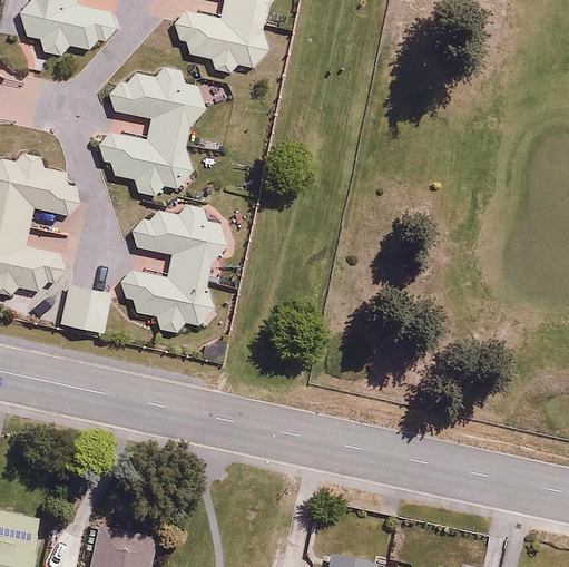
[(33,0),(27,35),(41,38),(39,51),(67,57),(69,46),(90,50),(92,39),(110,42),(116,12),(75,3),(75,0),(33,0)]
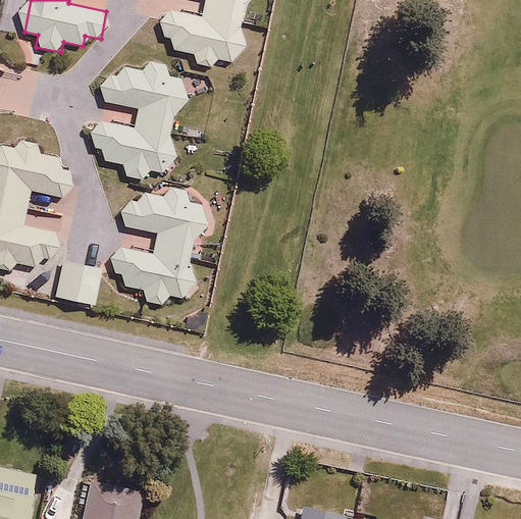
[(205,0),(203,15),(167,13),(160,23),(162,35),(170,39),(168,49),(195,54),(193,62),(213,66),(214,58),(232,61),(244,47),(243,37),(240,30),(245,0),(205,0)]
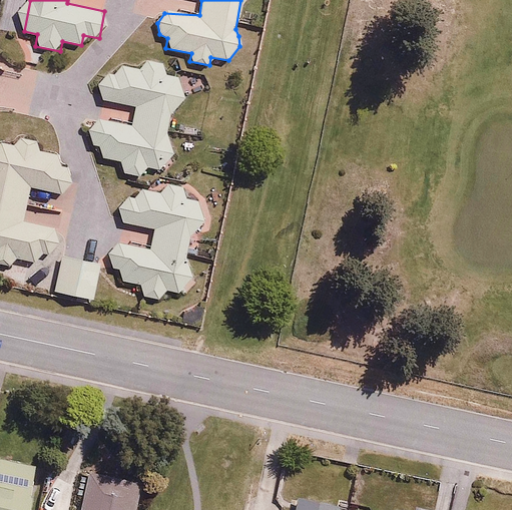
[(171,134),(170,121),(176,109),(183,75),(162,71),(164,64),(145,60),(142,72),(118,67),(116,75),(102,72),(96,99),(136,107),(132,125),(90,116),(85,141),(99,144),(97,154),(120,159),(118,169),(145,174),(147,165),(164,169),(171,134)]
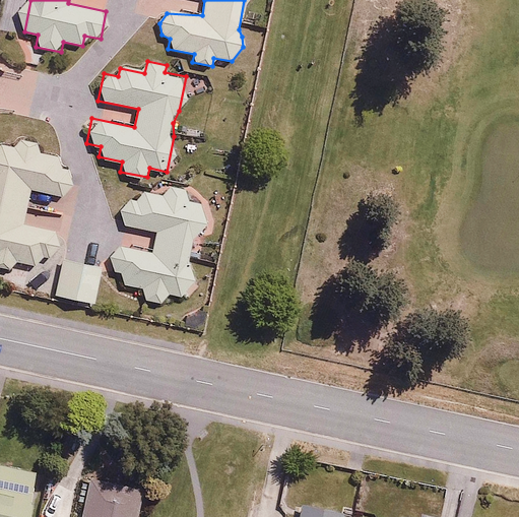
[(0,265),(11,268),(12,262),(37,266),(39,257),(52,259),(57,232),(23,224),(29,190),(69,197),(74,169),(58,166),(60,154),(38,150),(40,141),(17,137),(15,145),(0,147),(0,265)]
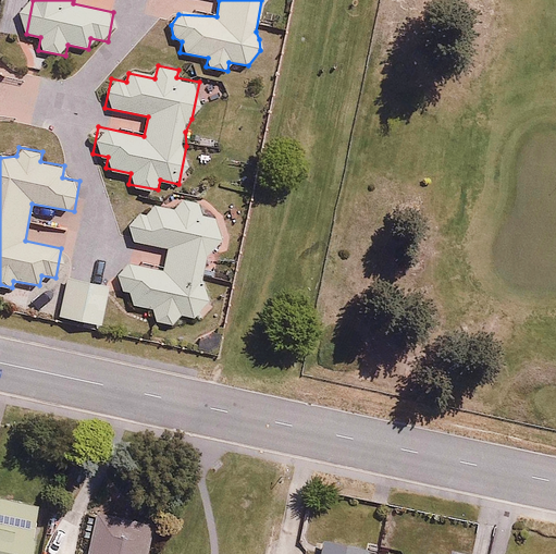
[(151,202),(134,211),(126,221),(130,237),(167,248),(161,270),(128,266),(114,277),(116,288),(134,297),(132,307),(153,311),(151,321),(164,324),(197,317),(210,300),(206,263),(219,245),(221,220),(215,214),(200,211),(202,205),(181,200),(174,204),(151,202)]
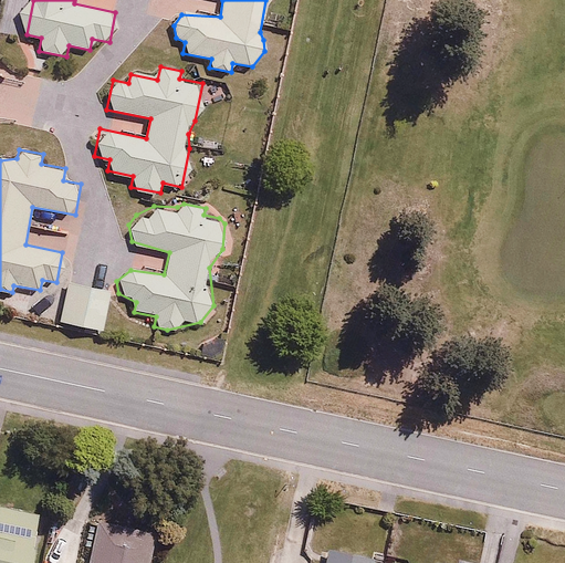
[(111,290),(70,281),(61,321),(102,330),(111,290)]
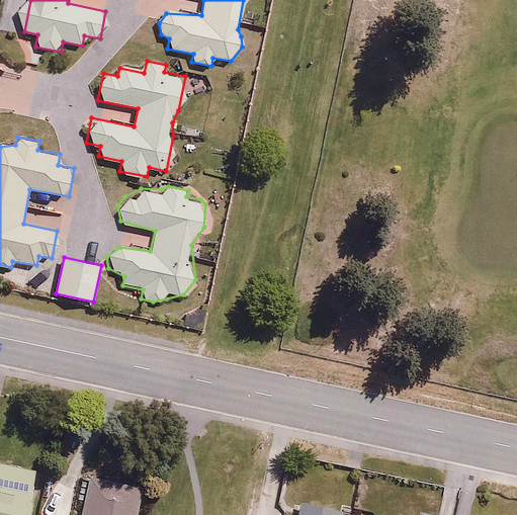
[(28,514),(36,473),(0,464),(0,514),(28,514)]
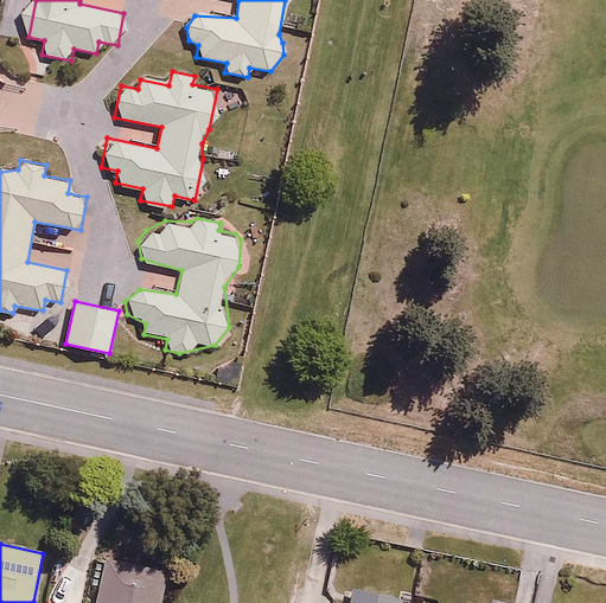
[(159,602),(166,570),(93,556),(83,602),(159,602)]
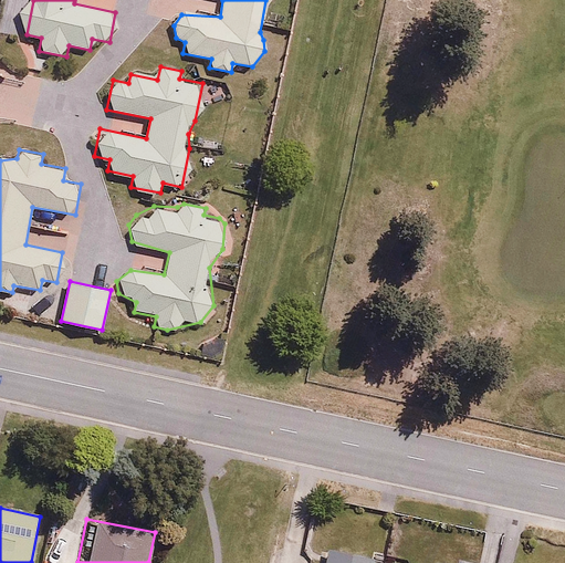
[(372,562),(373,556),(326,546),(323,562),(372,562)]
